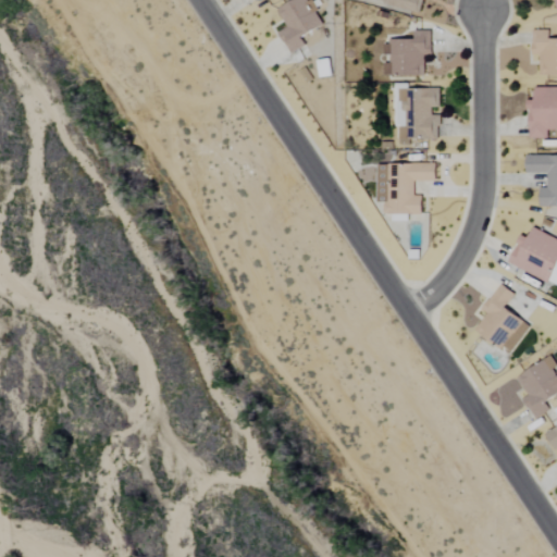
[(325,26),(310,1),(308,2),(306,0),(296,0),(277,11),(288,27),(279,34),(292,54),(306,46),(302,39),(325,26)]
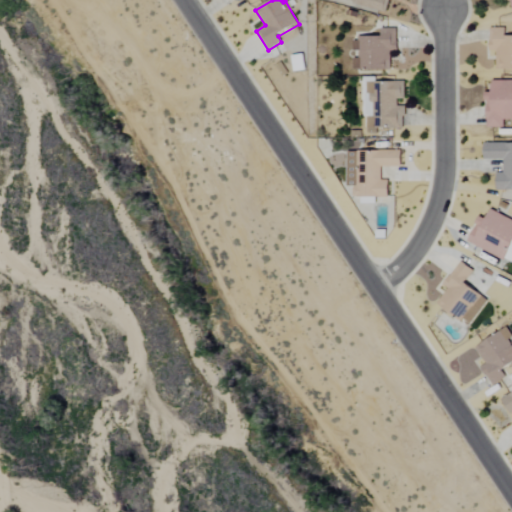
[(350,0),(358,2),(357,7),(390,14),(393,0),(350,0)]
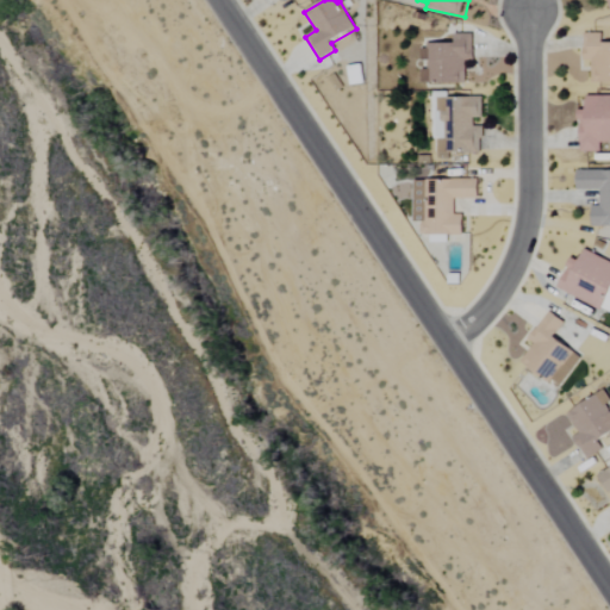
[(583,61),(591,61),(590,82),(609,82),(609,43),(602,43),(603,35),(584,33),(583,61)]
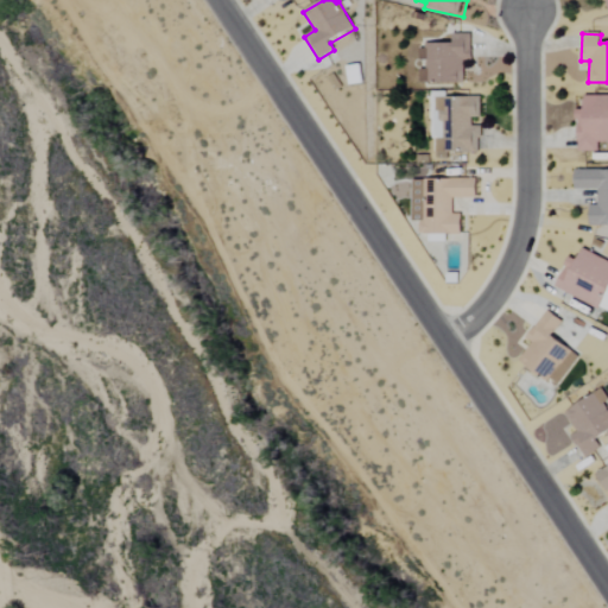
[(464,84),(464,62),(472,62),(472,36),(454,35),(454,44),(422,44),(422,61),(423,61),(423,83),(464,84)]
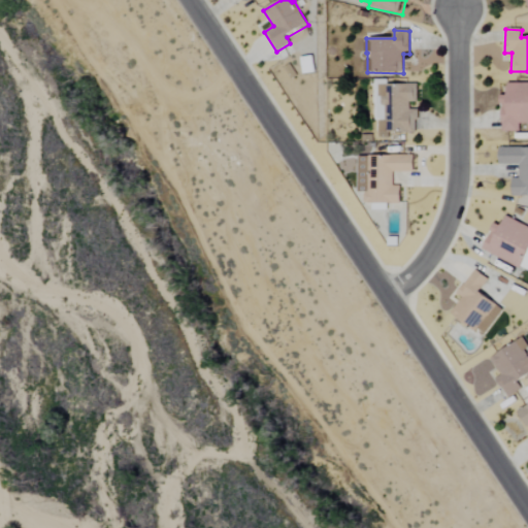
[(299,58),(301,74),(312,73),(311,57),(299,58)]
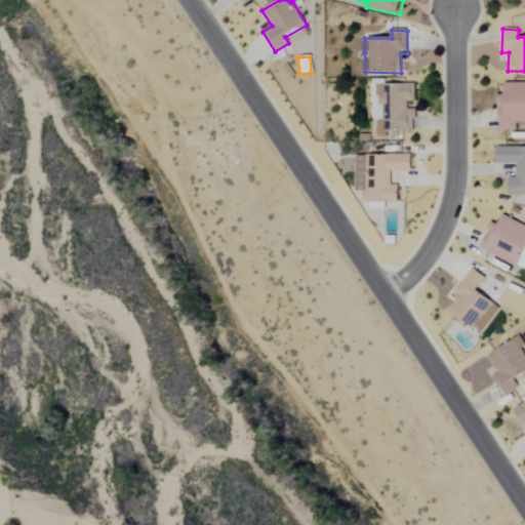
[(524,83),(506,84),(506,95),(499,95),(500,131),(517,130),(517,123),(524,123),(524,83)]
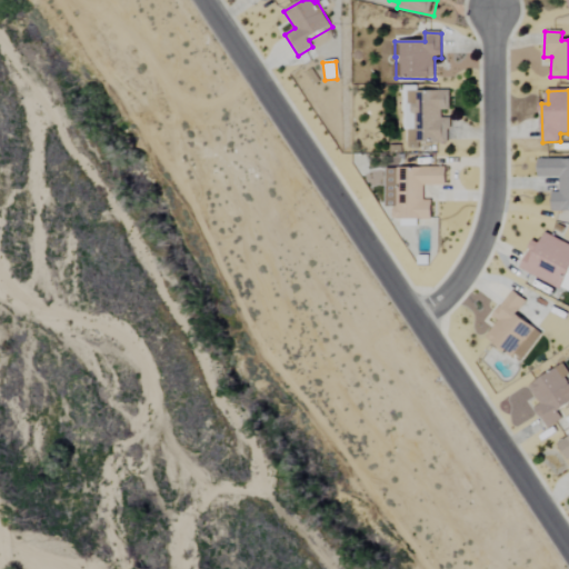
[(568,211),(568,160),(538,159),(537,178),(559,179),(559,192),(552,192),(551,211),(568,211)]
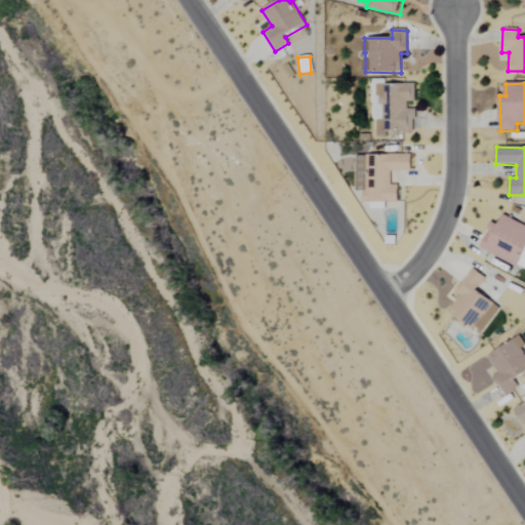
[(411,155),(357,155),(357,192),(363,192),(363,203),(399,203),(399,185),(391,185),(391,171),(411,171),(411,155)]
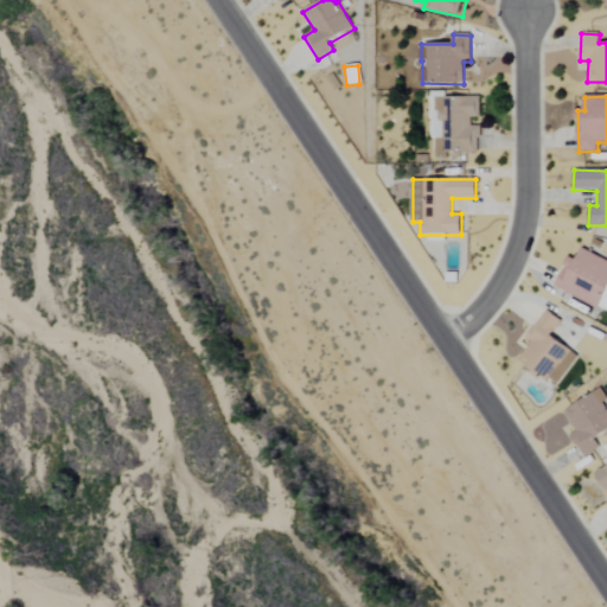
[(556,291),(602,310),(606,298),(606,261),(582,251),(577,261),(569,259),(556,291)]
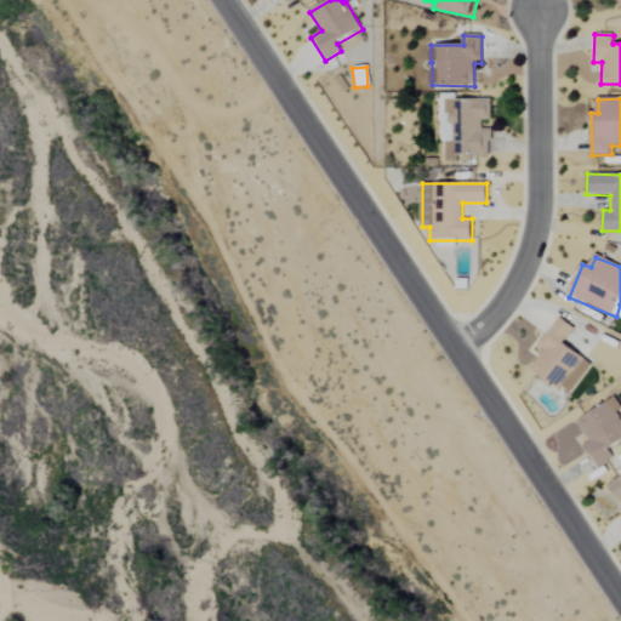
[(570,397),(592,365),(563,345),(574,329),(558,318),(539,347),(543,351),(530,369),(570,397)]
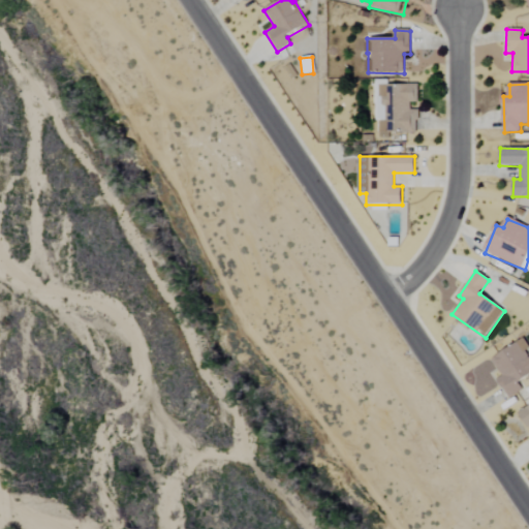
[(528,377),(528,355),(527,351),(528,349),(528,347),(526,341),(492,359),(502,377),(498,379),(508,399),(524,392),(519,382),(528,377)]
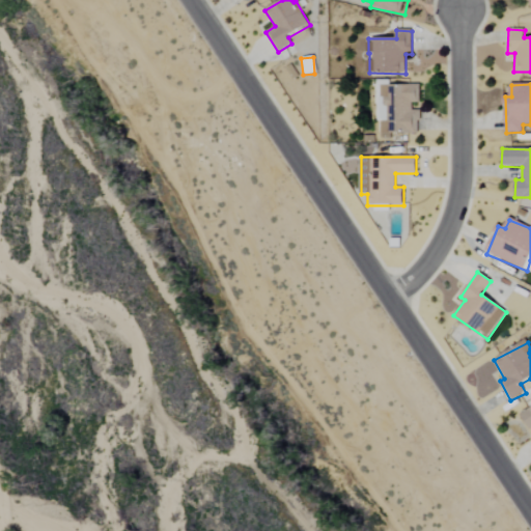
[(530,408),(521,415),(529,430),(530,429),(530,408)]
